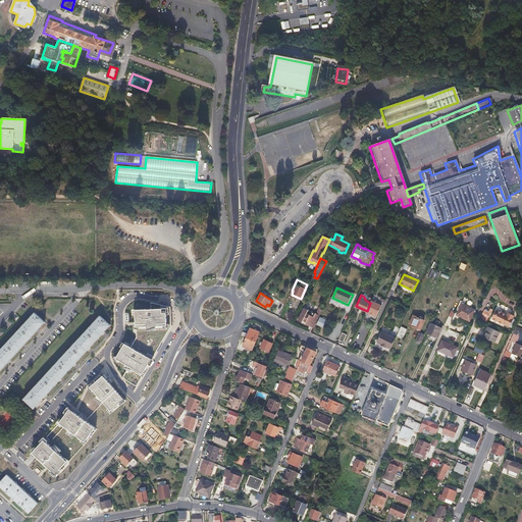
[(370,303),(367,311),(369,313),(370,314),(373,315),(374,315),(377,316),(381,305),(371,301),(370,303)]
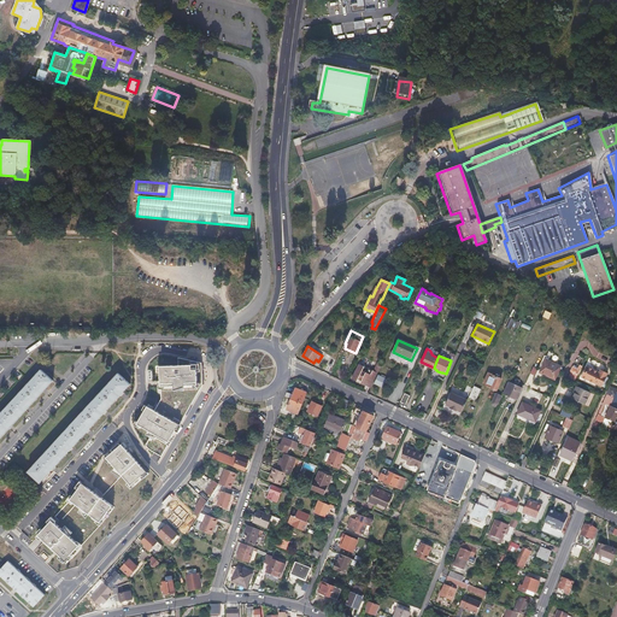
[(150,448),(162,456),(201,385),(200,364),(191,359),(177,357),(177,365),(159,365),(160,399),(154,410),(147,406),(136,423),(152,433),(146,445),(147,447),(150,448)]
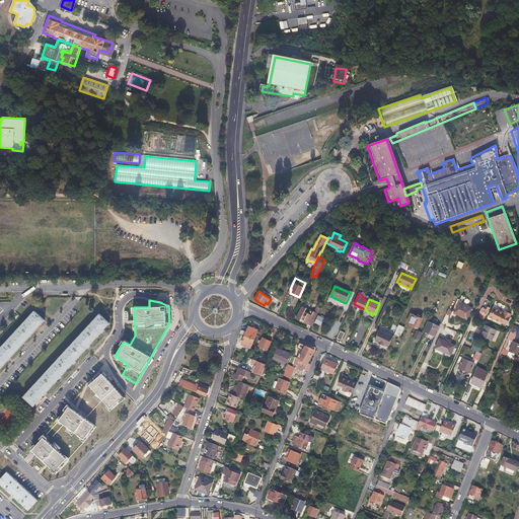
[(459,302),(453,314),(466,320),(472,308),(459,302)]
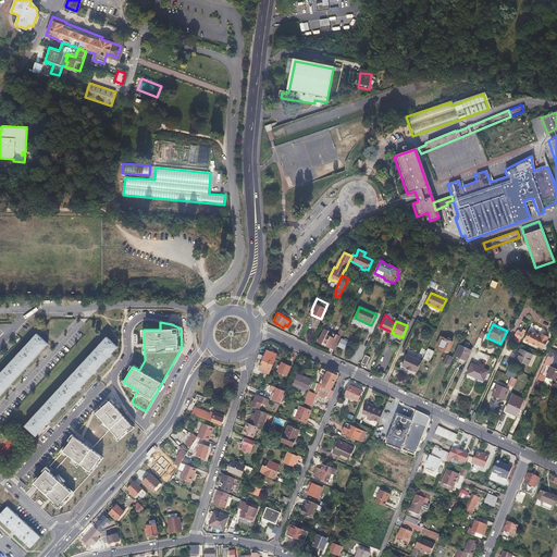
[(516,334),(522,337),(527,330),(523,327),(521,332),(518,330),(516,334)]
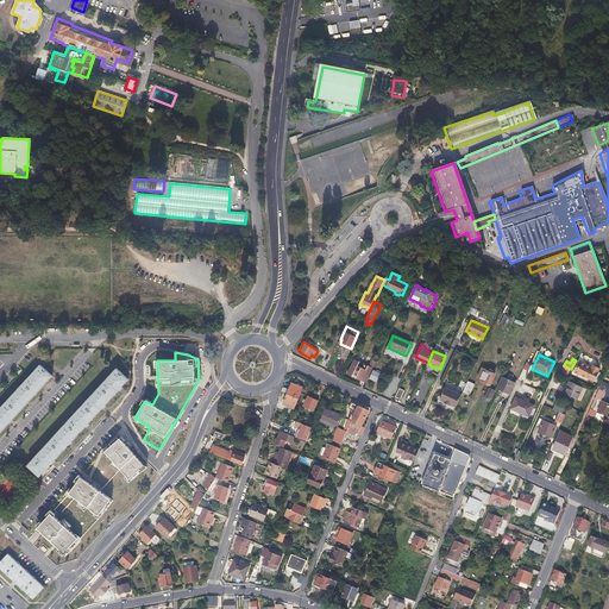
[(347,375),(366,383),(372,369),(355,360),(347,375)]
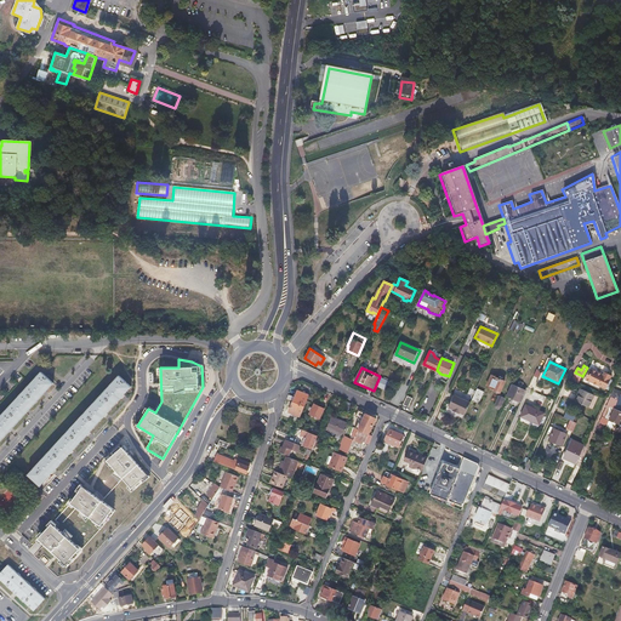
[(613,376),(604,372),(604,374),(591,368),(586,379),(608,388),(613,376)]
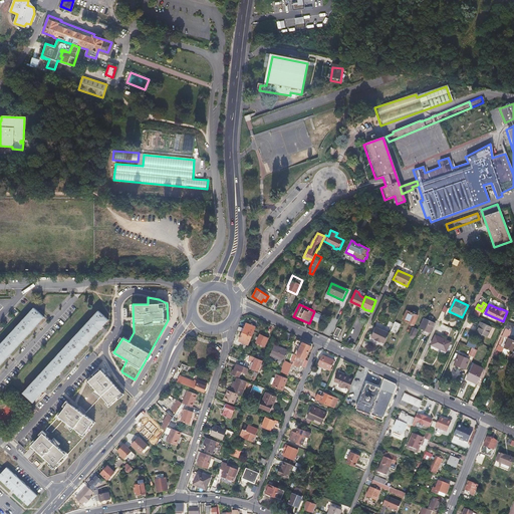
[(0,364),(43,317),(34,309),(0,345),(0,364)]
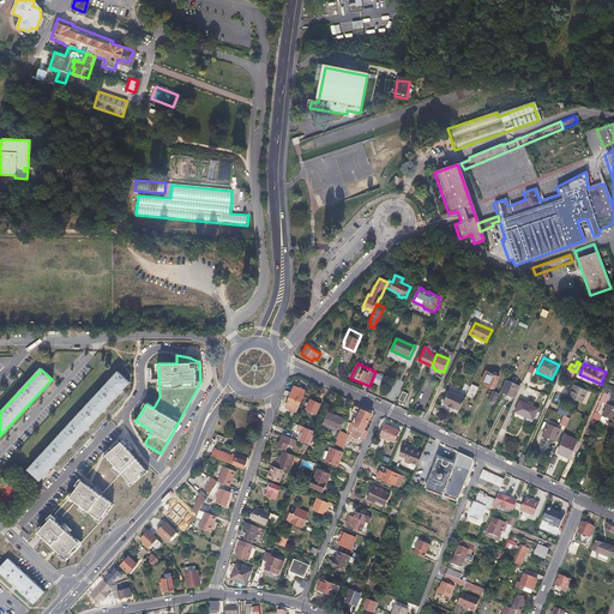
[(500,377),(486,371),(481,381),(494,387),(500,377)]
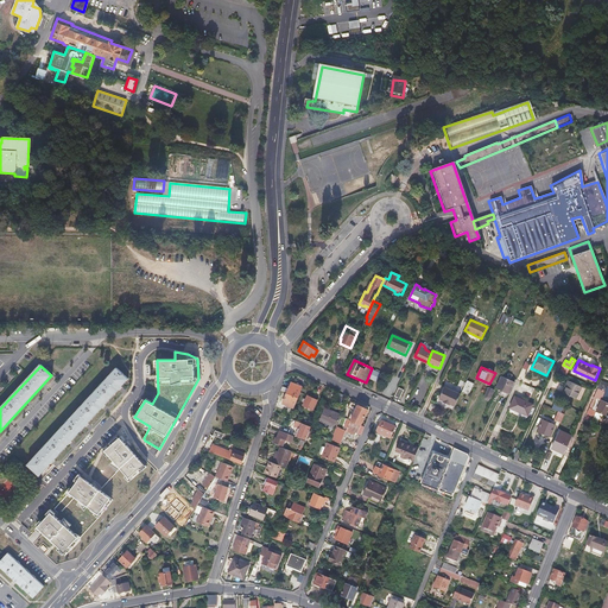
[(39,475),(127,379),(116,369),(29,466),(39,475)]
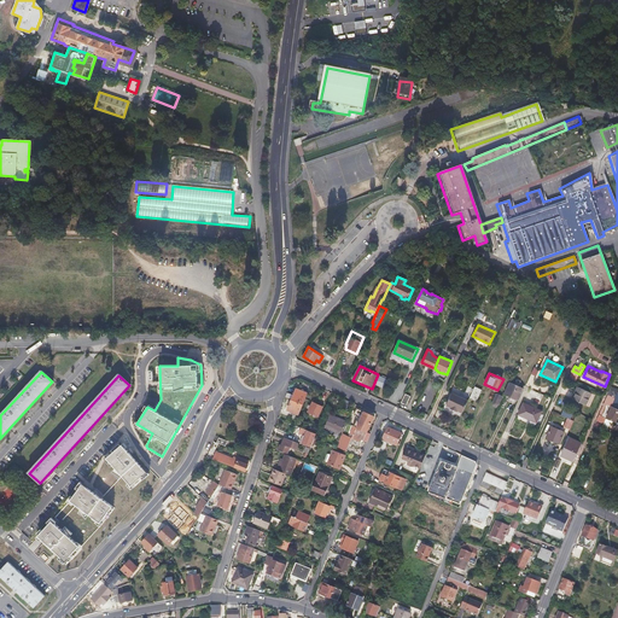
[(509,384),(505,395),(518,401),(524,390),(509,384)]
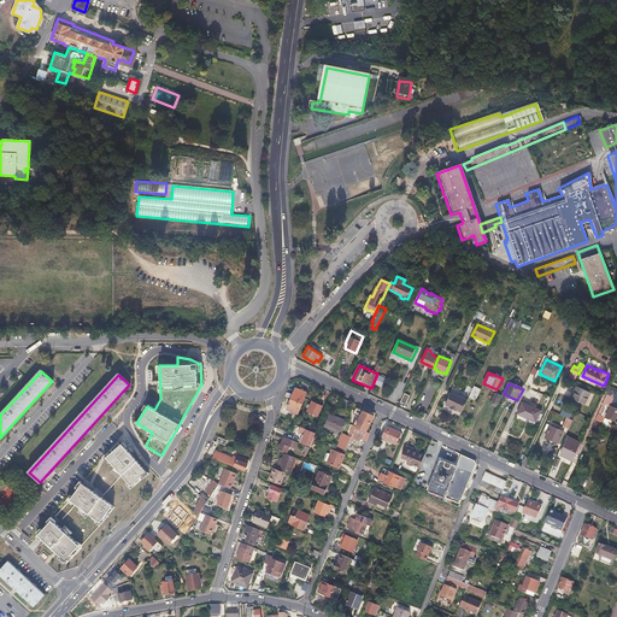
[(474,386),(469,397),(476,400),(481,388),(474,386)]
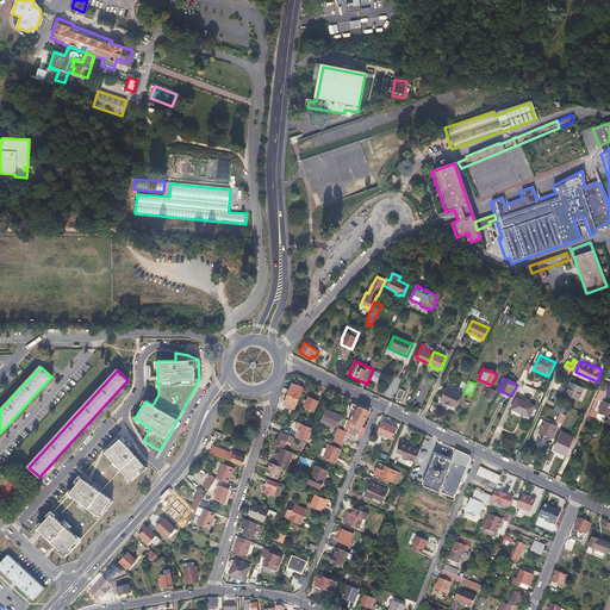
[(570,386),(566,394),(578,400),(584,388),(570,381),(567,386),(570,386)]
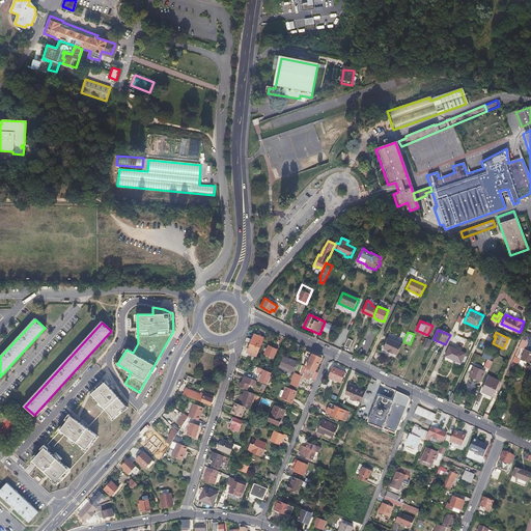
[(516,356),(523,359),(530,340),(530,334),(527,333),(516,356)]
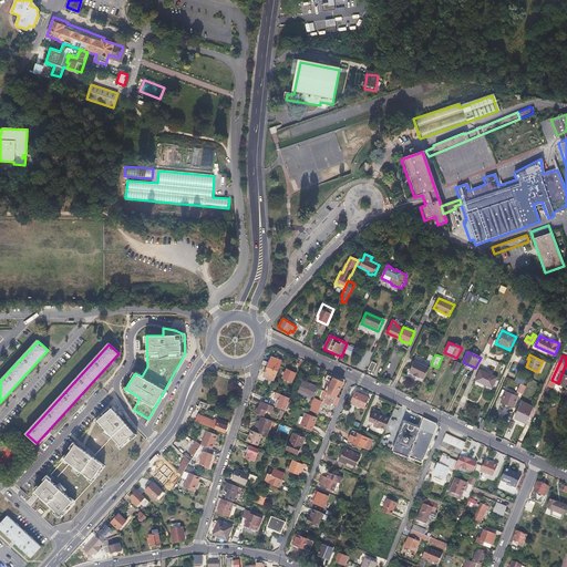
[(272,357),(268,367),(278,371),(282,361),(272,357)]
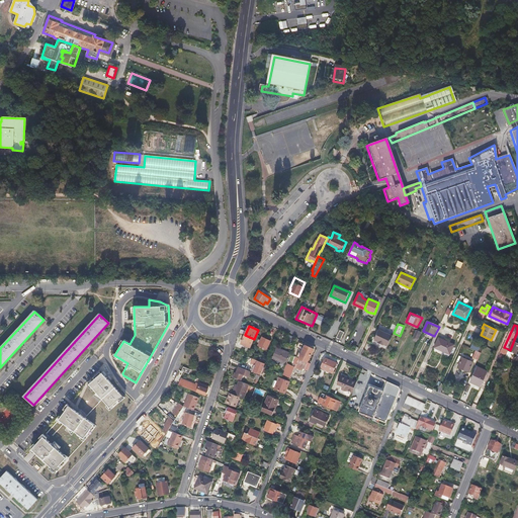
[(387,346),(392,336),(378,330),(374,340),(378,342),(377,343),(382,345),(383,344),(387,346)]
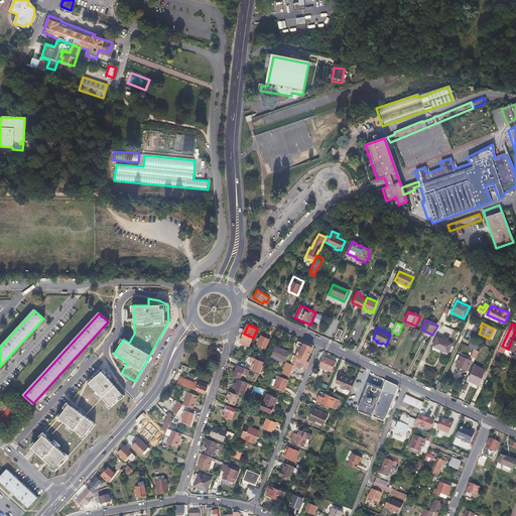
[(253,338),(244,334),(240,342),(250,346),(253,338)]
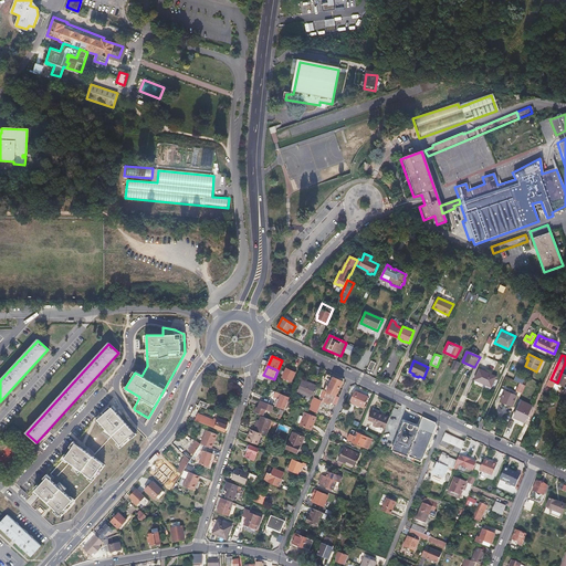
[(286,368),(283,377),(292,381),(296,373),(286,368)]
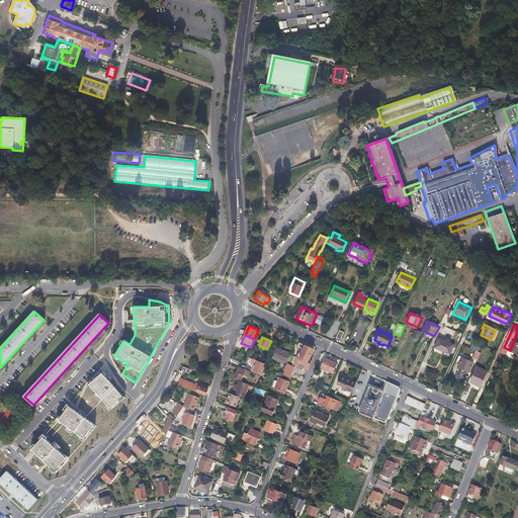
[(438,338),(433,348),(449,355),(453,345),(438,338)]
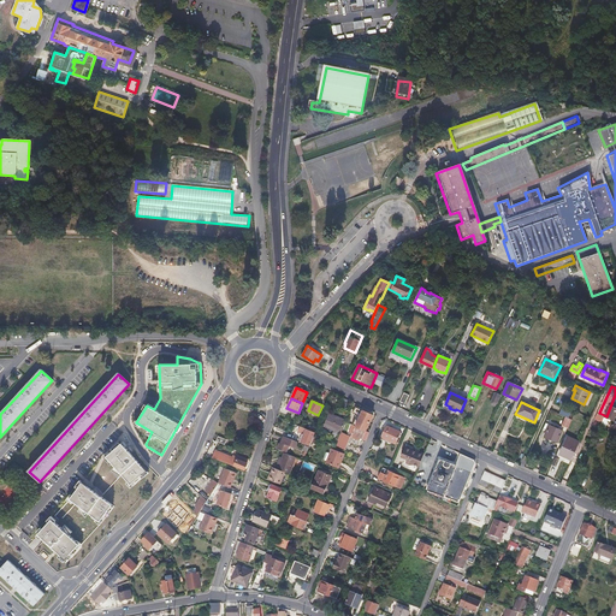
[(356,419),(354,424),(356,426),(351,437),(362,442),(363,439),(367,440),(371,432),(367,431),(373,415),(356,407),(354,413),(361,416),(359,420),(356,419)]
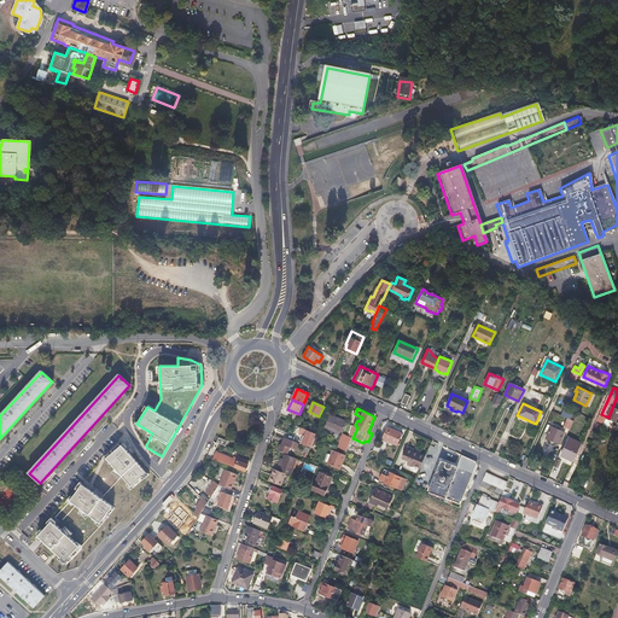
[(567,419),(570,420),(573,414),(564,409),(561,415),(567,419)]
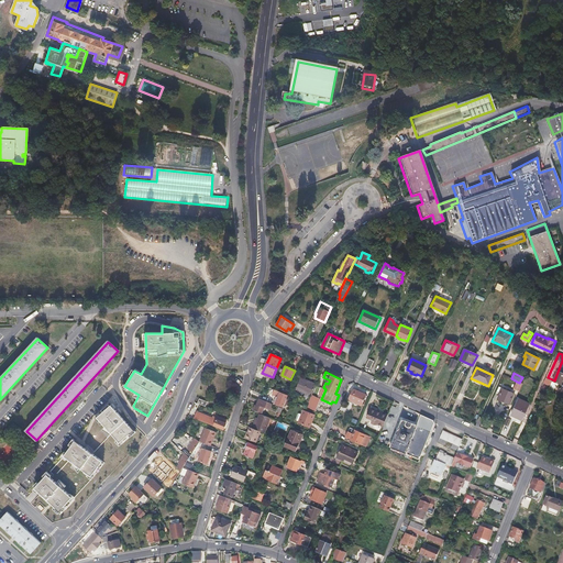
[(301,377),(297,388),(311,395),(317,384),(301,377)]
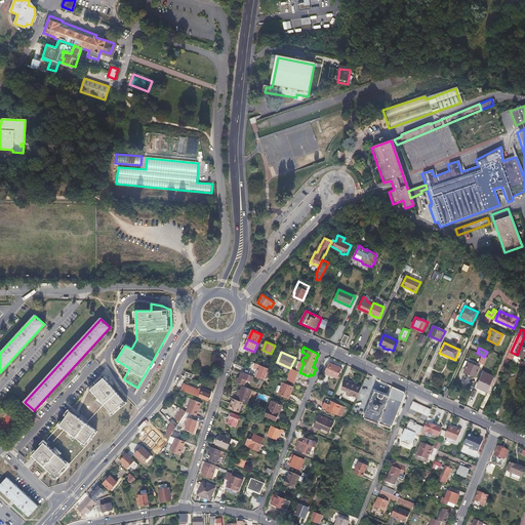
[(479,362),(485,365),(488,359),(484,357),(482,356),(479,362)]
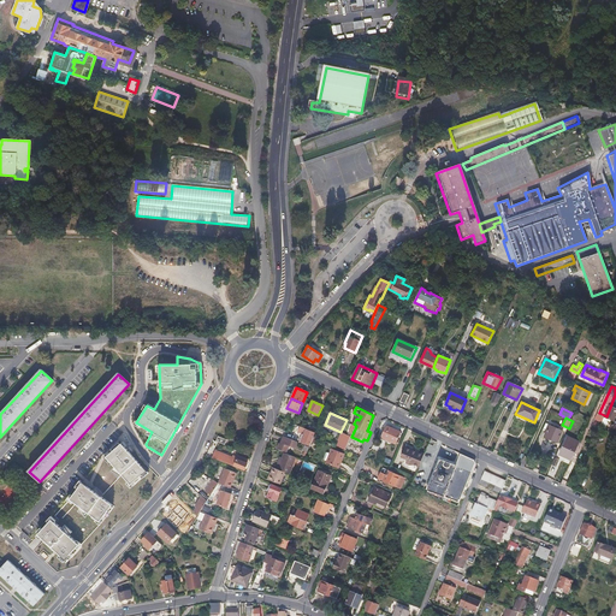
[(544,436),(557,442),(563,431),(550,425),(544,436)]
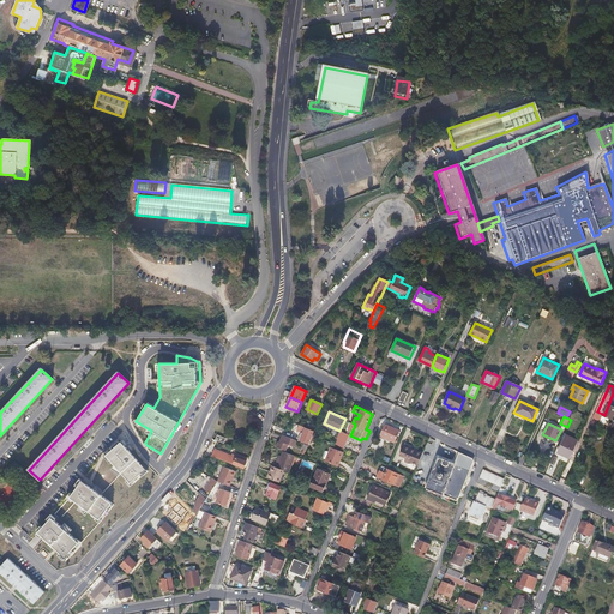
[(304,441),(306,438),(311,440),(314,431),(305,427),(302,432),(300,432),(298,439),(304,441)]
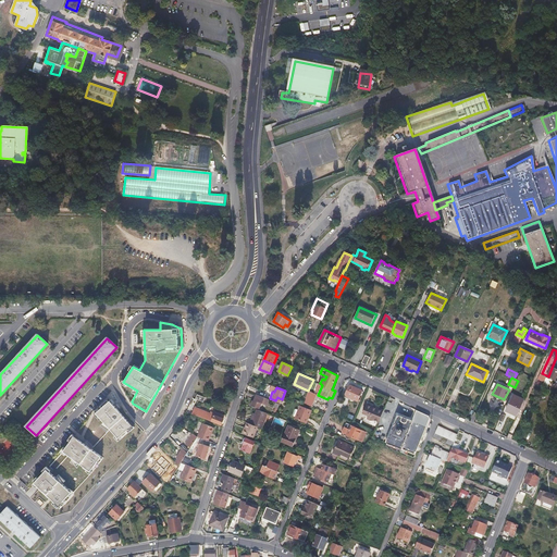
[(348,388),(344,399),(357,405),(361,394),(348,388)]
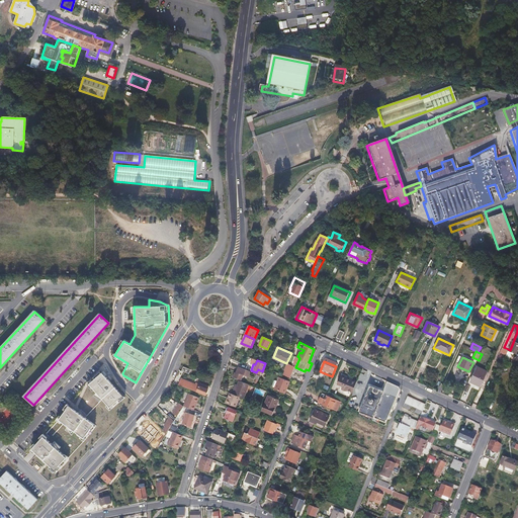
[(476,382),(475,384),(480,386),(488,371),(477,366),(470,380),(476,382)]
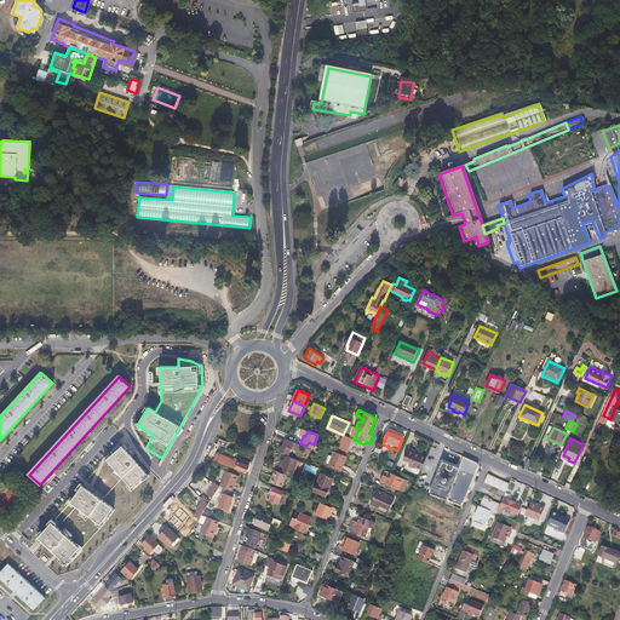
[(297,452),(300,445),(286,440),(282,447),(280,446),(279,452),(288,455),(291,449),(297,452)]
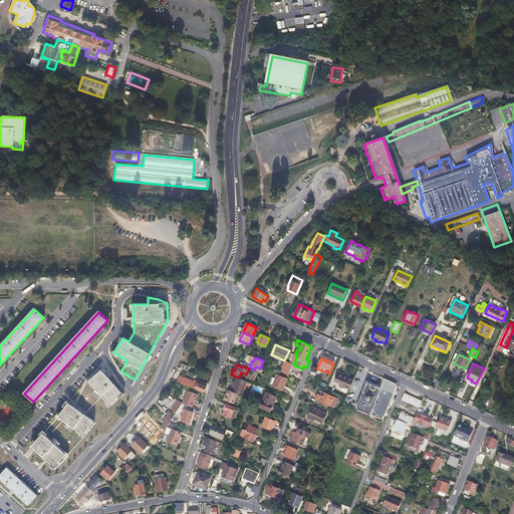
[(101,369),(88,380),(109,405),(118,396),(119,397),(122,393),(119,390),(101,369)]
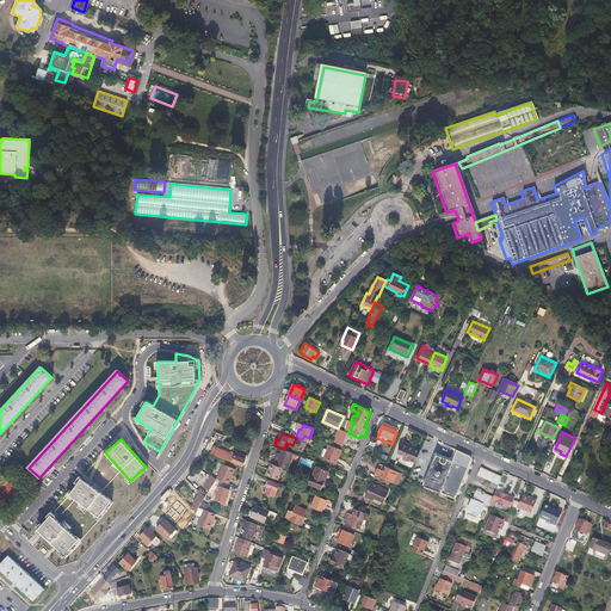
[(402,442),(399,451),(401,452),(402,456),(401,458),(403,460),(403,458),(411,462),(411,461),(417,463),(421,450),(402,442)]
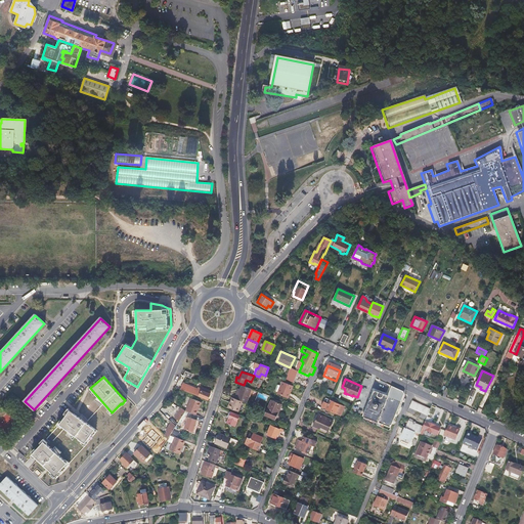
[(288,398),(293,386),(281,382),(280,386),(278,385),(276,385),(274,391),(277,392),(276,394),(288,398)]
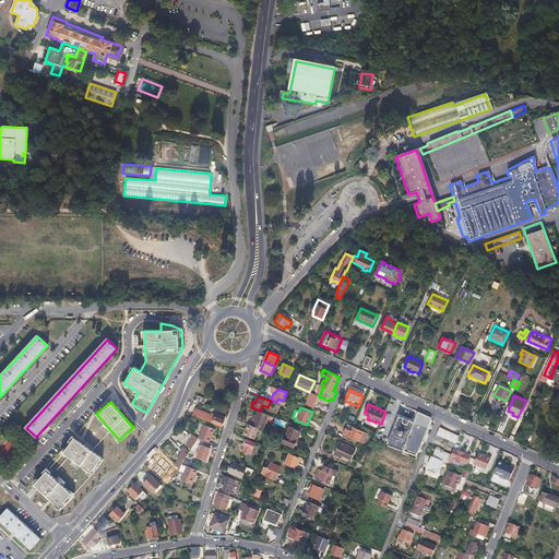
[(195,408),(193,415),(212,423),(213,421),(222,426),(224,419),(211,414),(211,415),(195,408)]
